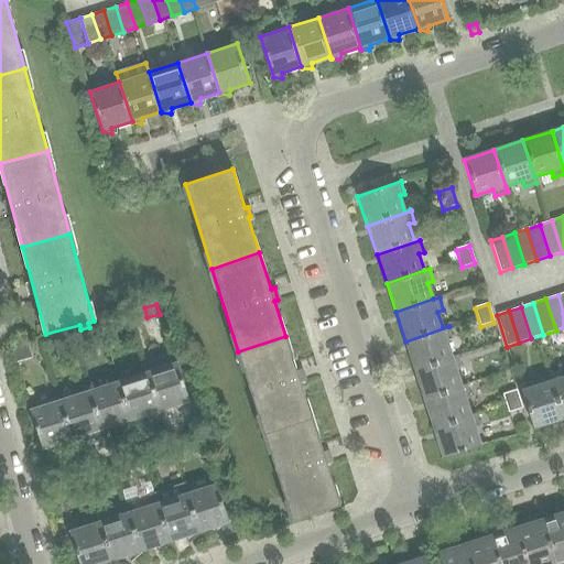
[(405,342),(415,370),(458,356),(457,355),(452,356),(446,339),(452,338),(449,326),(405,342)]
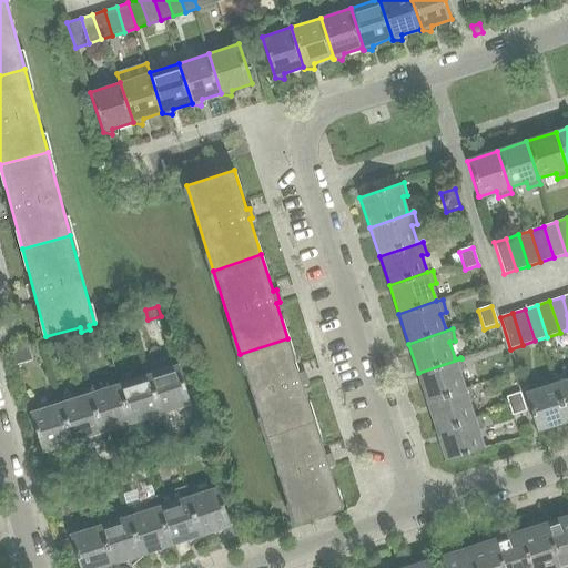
[(300,373),(287,338),(240,354),(266,436),(314,421),(302,385),(306,385),(302,373),(300,373)]
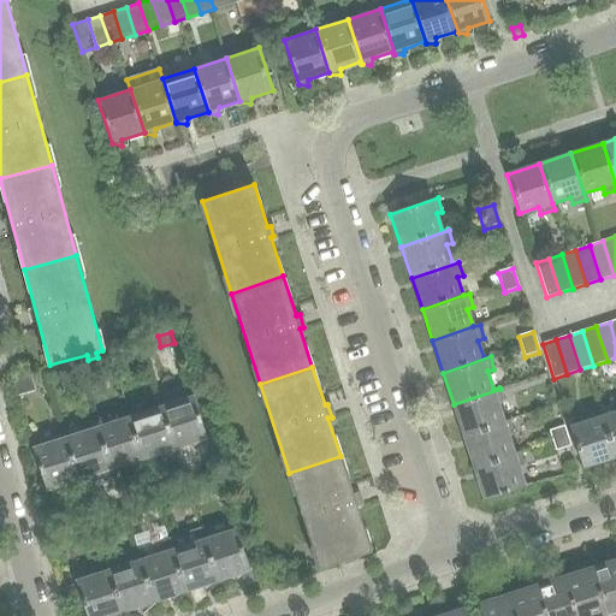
[(30,377),(11,383),(16,396),(35,391),(30,377)]
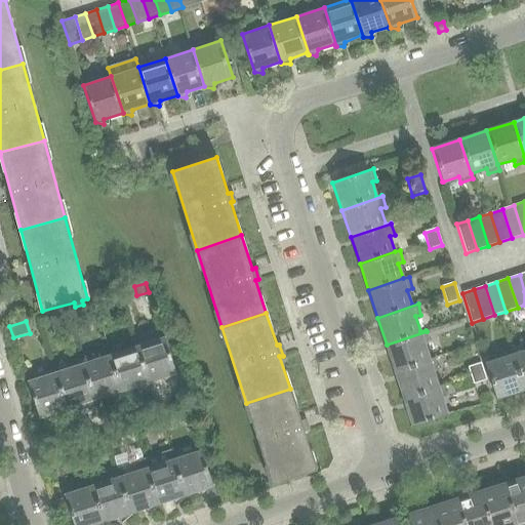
[(387,345),(396,371),(435,358),(435,357),(430,359),(425,345),(430,342),(427,331),(387,345)]
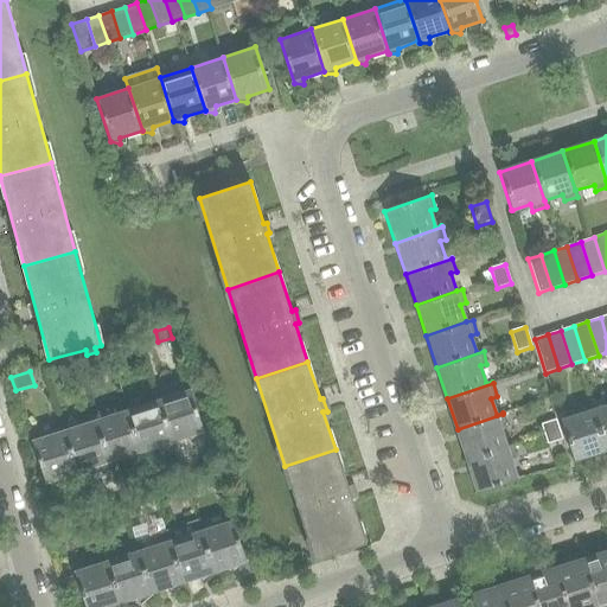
[(191,388),(159,398),(173,443),(174,442),(174,441),(195,434),(199,439),(205,432),(191,388)]
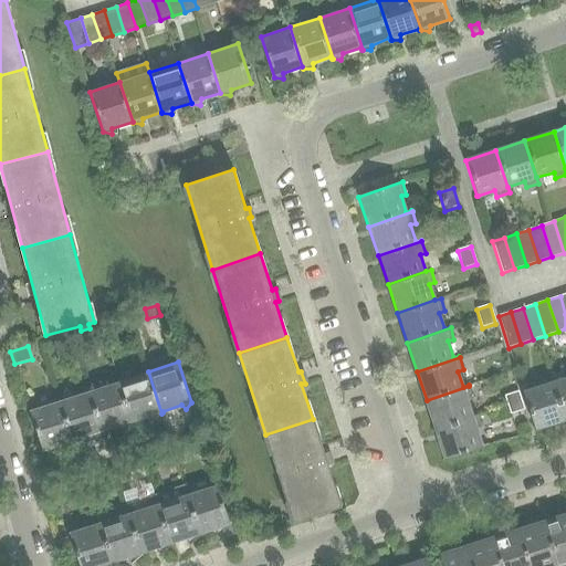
[(148,371),(119,381),(133,423),(134,422),(134,420),(153,415),(156,418),(161,413),(148,371)]
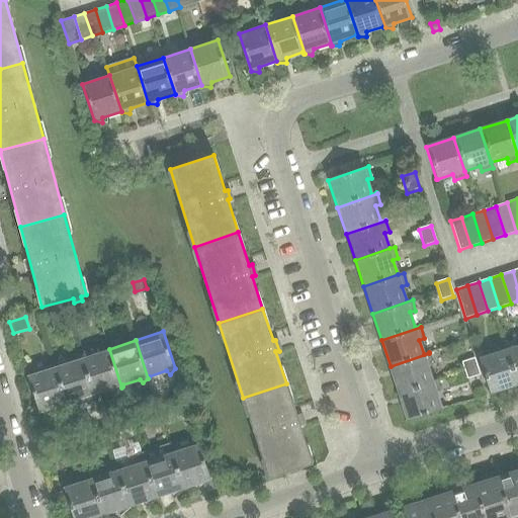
[(517,384),(517,383),(517,346),(517,347),(515,342),(504,346),(506,351),(517,384)]
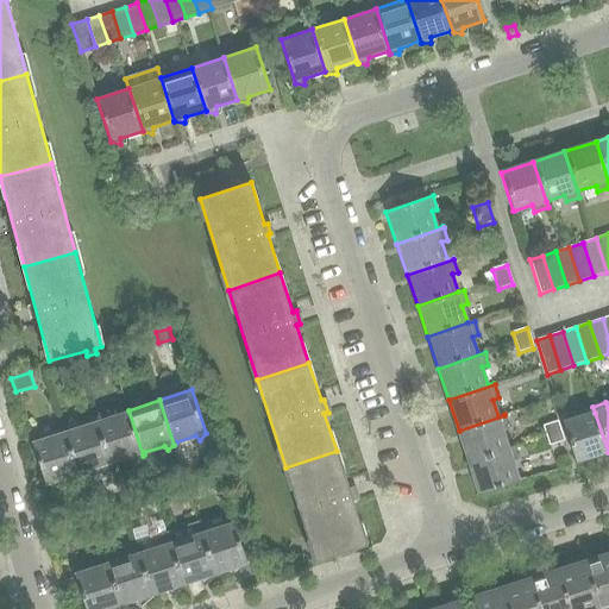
[(129,410),(98,421),(111,463),(131,457),(136,462),(143,456),(129,410)]
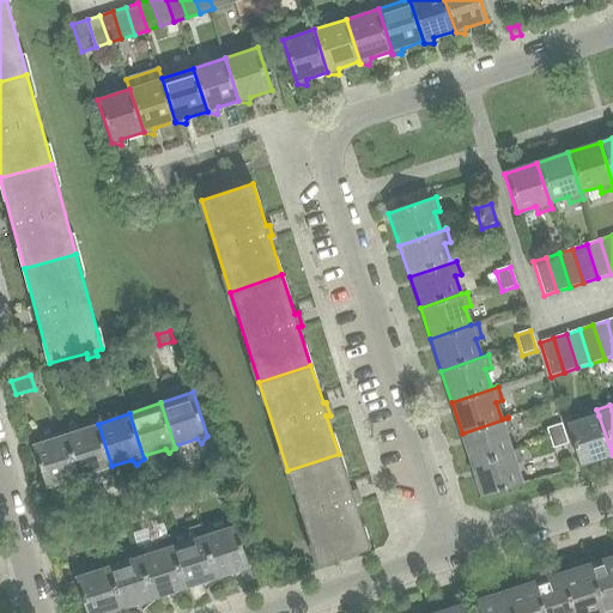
[(580,466),(612,455),(599,416),(581,420),(577,414),(564,419),(580,466)]
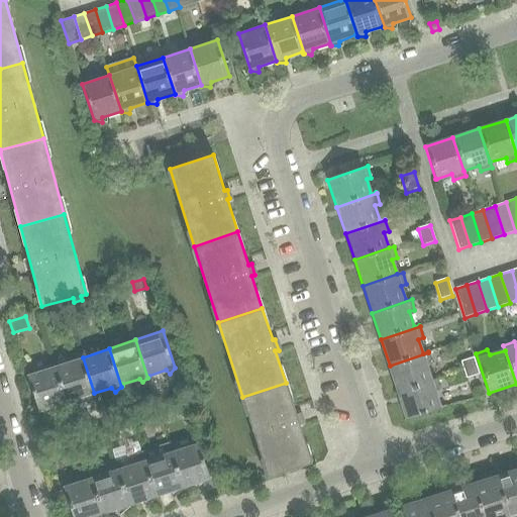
[(390,366),(398,392),(437,379),(432,380),(427,366),(432,364),(428,352),(390,366)]
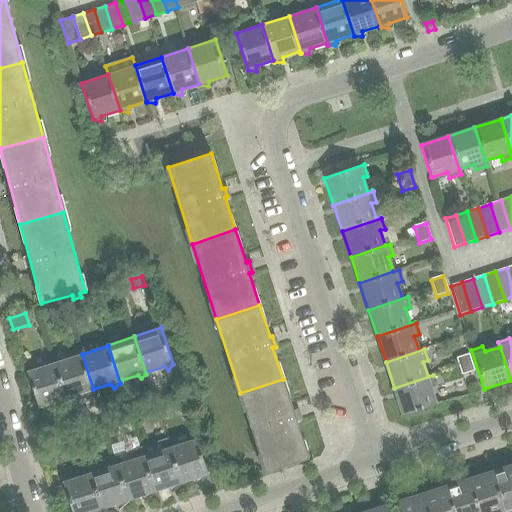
[(82,354),(55,363),(67,398),(84,392),(87,396),(94,390),(93,389),(82,354)]
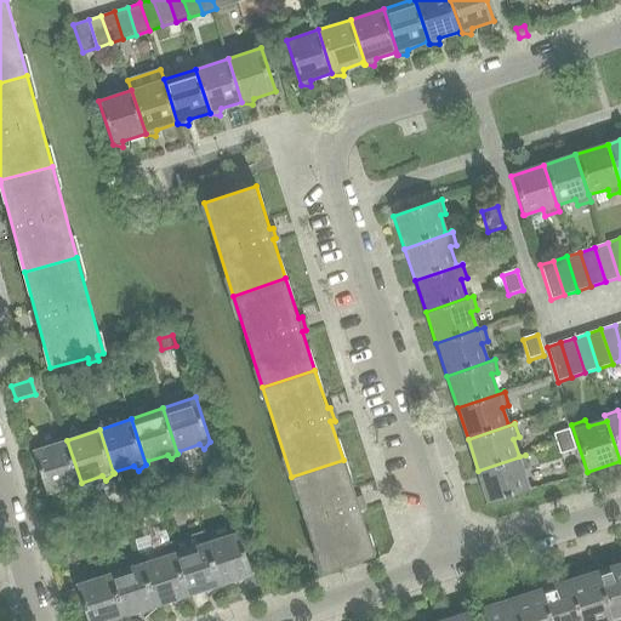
[(574,451),(568,432),(554,436),(560,456),(574,451)]
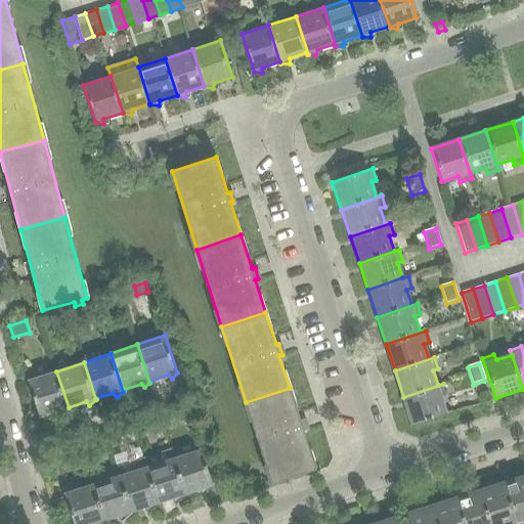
[(69,407),(56,372),(38,378),(28,381),(40,417),(59,410),(62,415),(69,409),(69,407)]
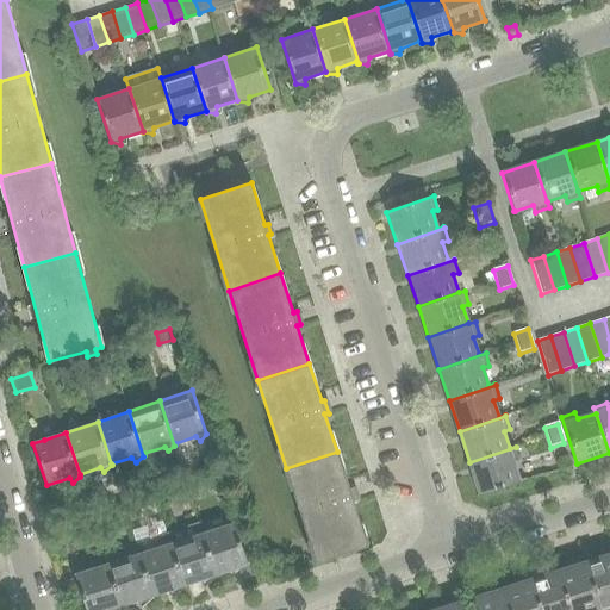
[(480,495),(521,481),(515,462),(521,460),(516,447),(470,462),(480,495)]
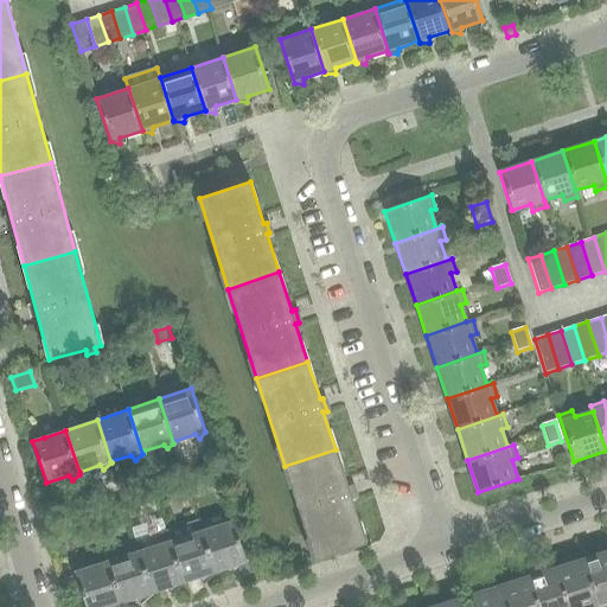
[(347,486),(336,449),(285,466),(314,558),(365,542),(352,500),(356,499),(351,485),(347,486)]
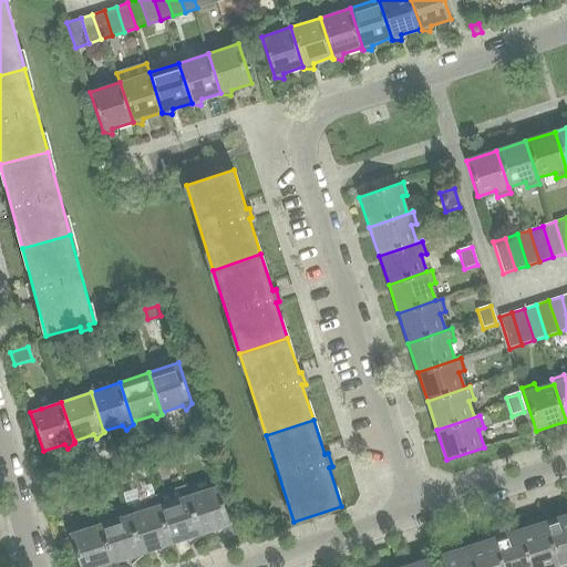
[(202,535),(230,526),(217,485),(188,495),(202,535)]
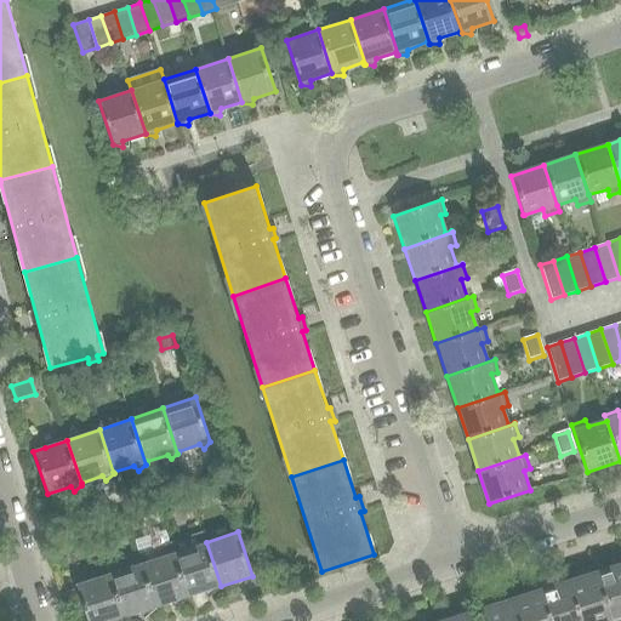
[(172,546),(174,552),(188,597),(221,586),(206,542),(205,542),(203,535),(172,546)]
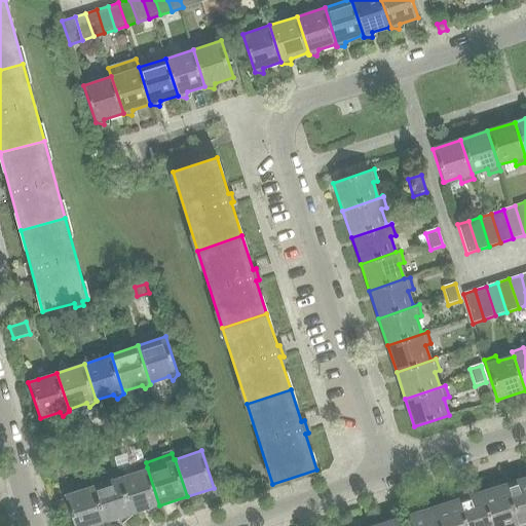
[(133,514),(159,505),(147,467),(120,477),(133,514)]
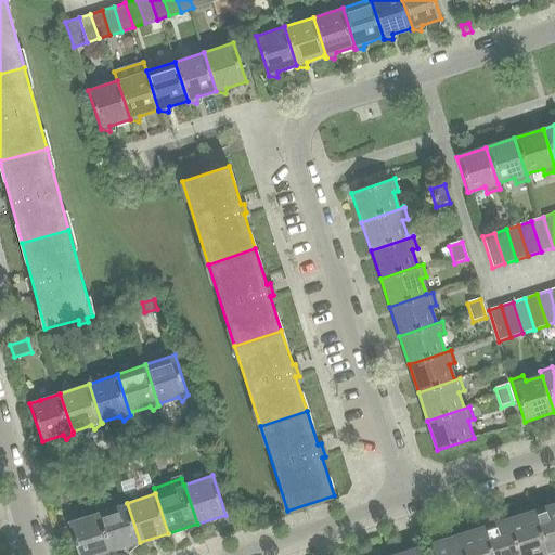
[(127,503),(99,513),(112,552),(140,542),(127,503)]
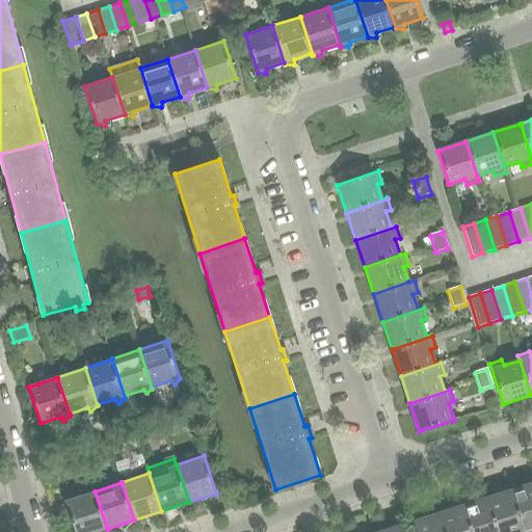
[(531,531),(531,482),(510,489),(523,531),(531,531)]
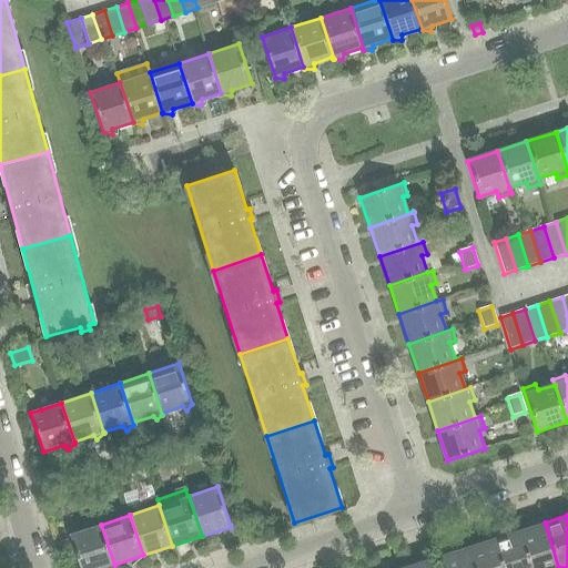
[(519,531),(530,567),(558,567),(545,523),(519,531)]
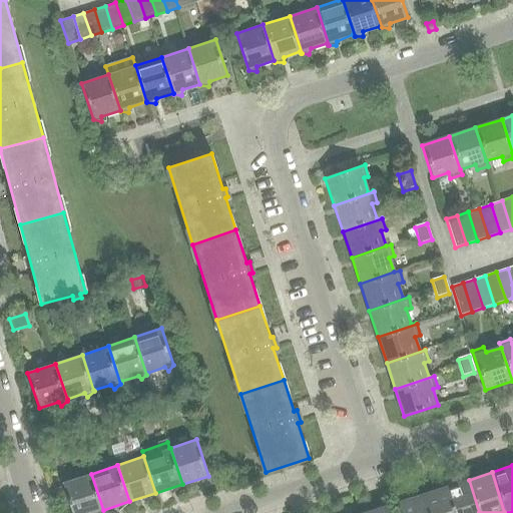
[(72,512),(92,512),(103,510),(91,474),(63,483),(72,512)]
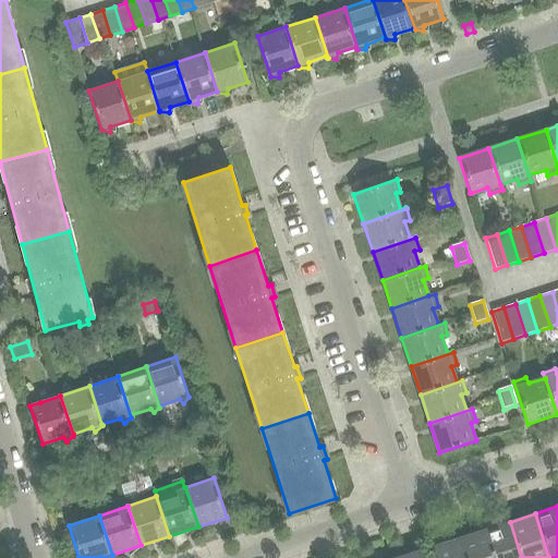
[(485,530),(493,557),(521,557),(510,522),(485,530)]
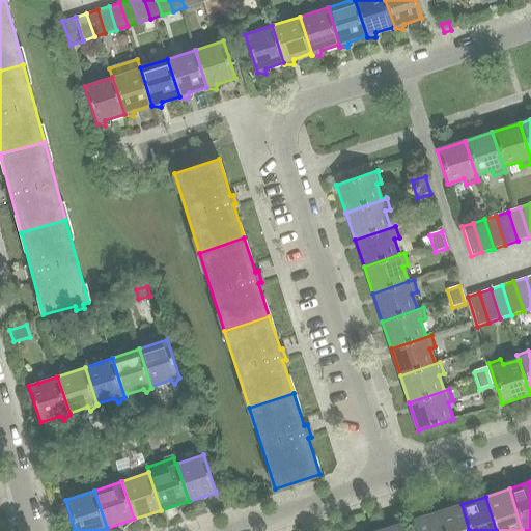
[(438,511),(443,530),(469,530),(462,504),(438,511)]
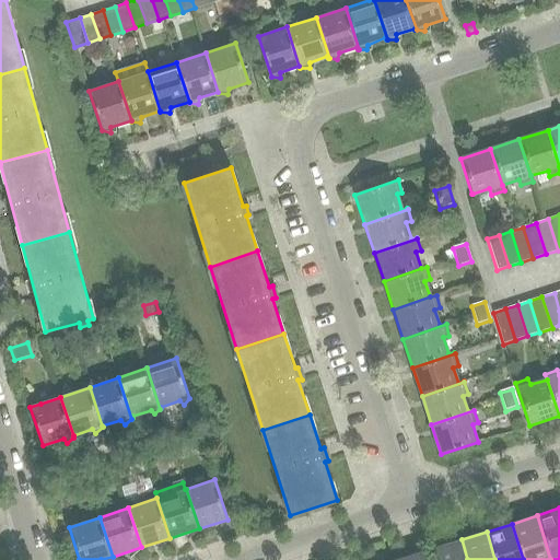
[(467,559),(462,539),(435,548),(439,559),(467,559)]
